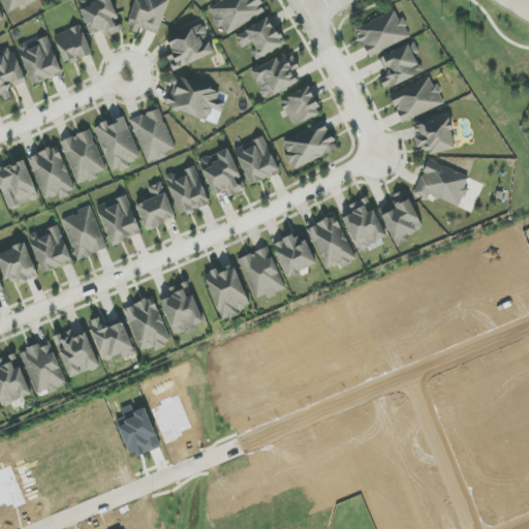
[(36,0),(1,0),(8,13),(36,0)]
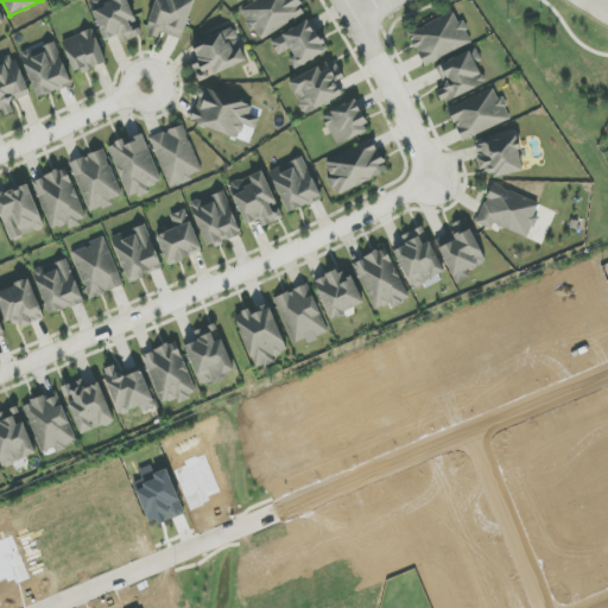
[(120,43),(140,36),(127,0),(89,0),(103,40),(118,36),(120,43)]
